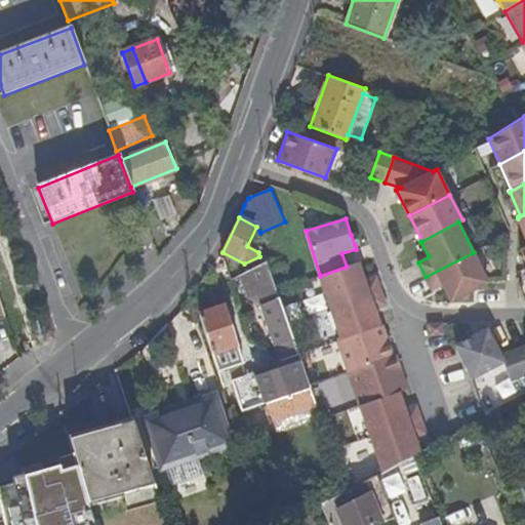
[(351,235),(355,245),(361,244),(357,233),(351,235)]
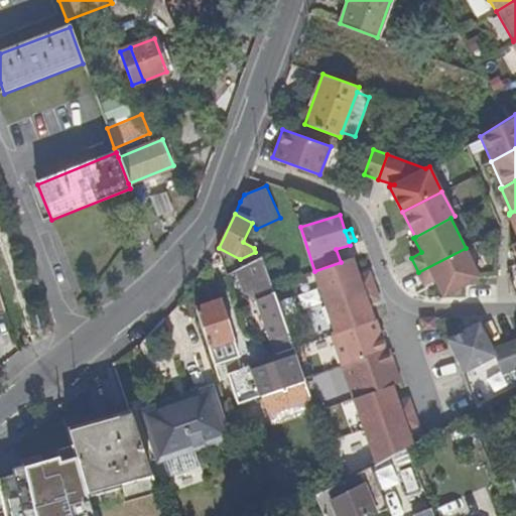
[(481,276),(466,248),(418,272),(424,284),(435,279),(443,295),(481,276)]
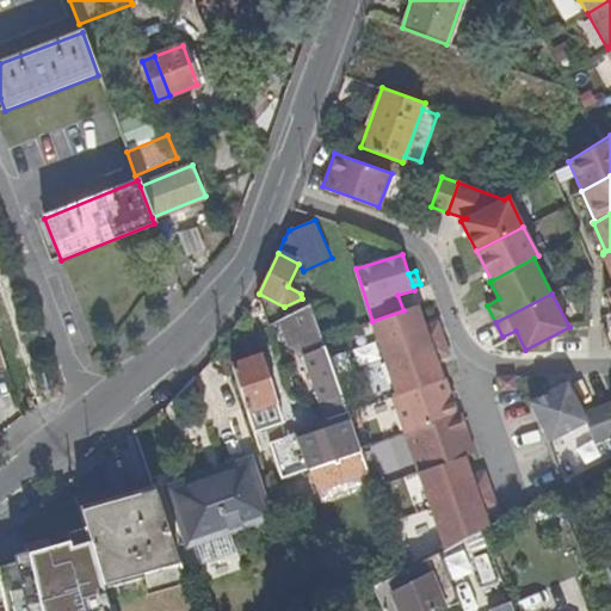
[(327,298),(310,304),(322,339),(339,333),(327,298)]
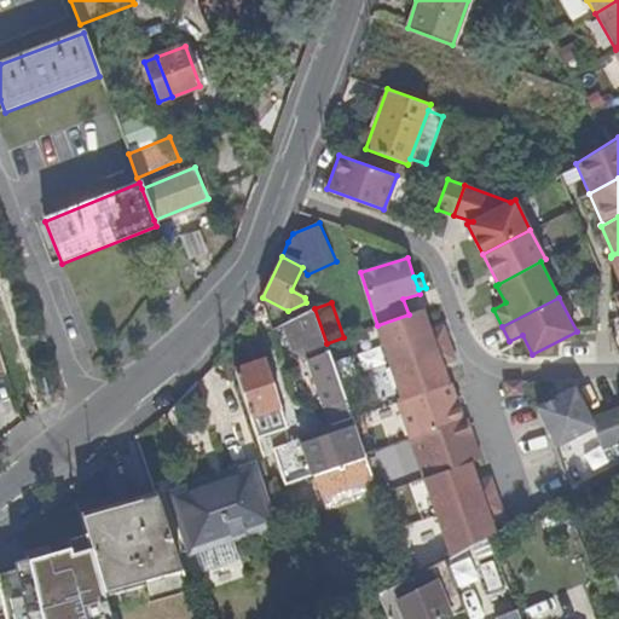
[(288,444),(273,449),(285,484),(314,474),(365,457),(365,455),(352,420),(339,382),(327,343),(314,308),(282,325),(291,351),(311,359),(334,429),(335,433),(294,447),(288,444)]
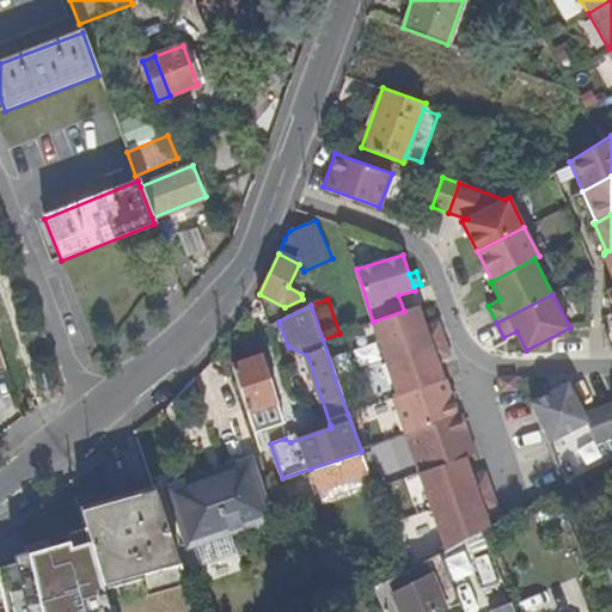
[(373,322),(386,359),(446,337),(441,322),(427,326),(421,305),(404,311),(373,322)]
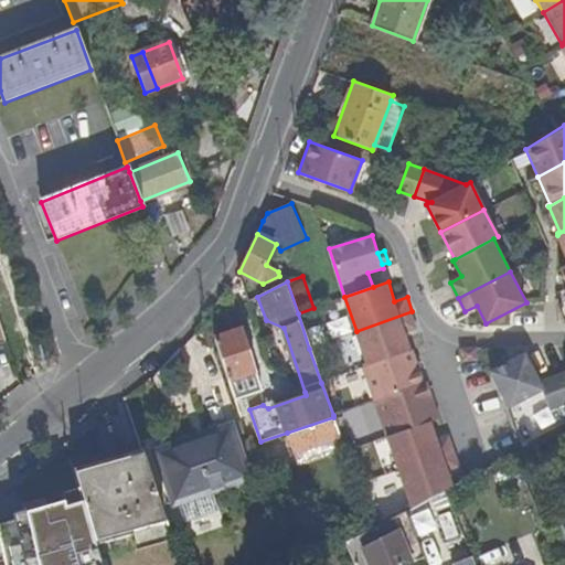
[(365,368),(365,369),(414,352),(414,350),(413,351),(406,332),(417,328),(412,311),(356,331),(369,365),(365,368)]
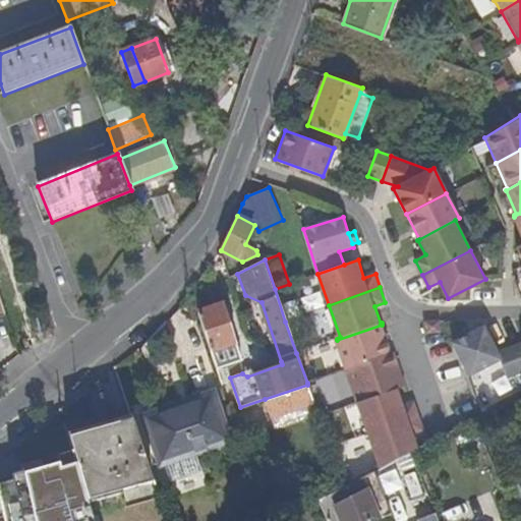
[(197,311),(211,351),(237,341),(224,302),(197,311)]
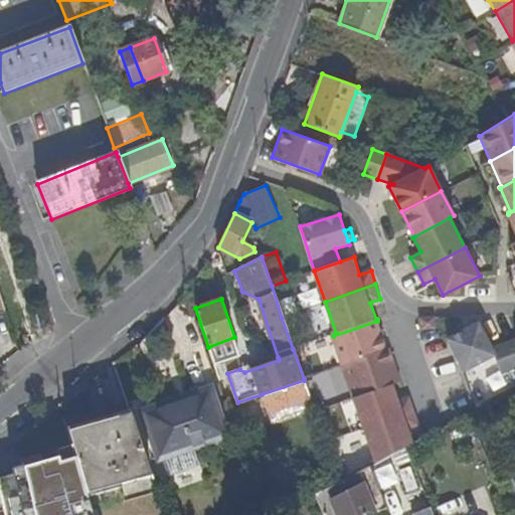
[(422,319),(423,329),(437,328),(436,318),(422,319)]
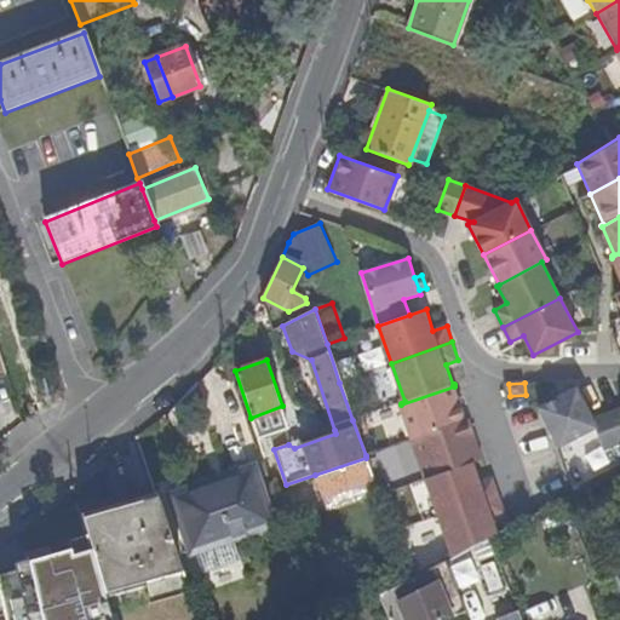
[(401,405),(413,440),(466,420),(454,386),(401,405)]
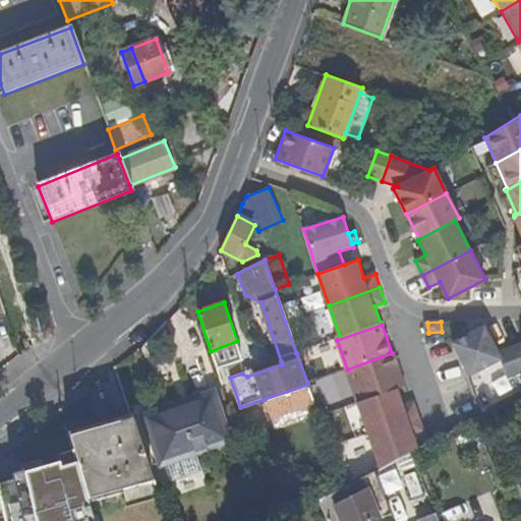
[(484,327),(454,344),(460,355),(466,366),(470,374),(470,377),(501,359),(509,378),(520,371),(520,370),(511,347),(499,352),(484,327)]
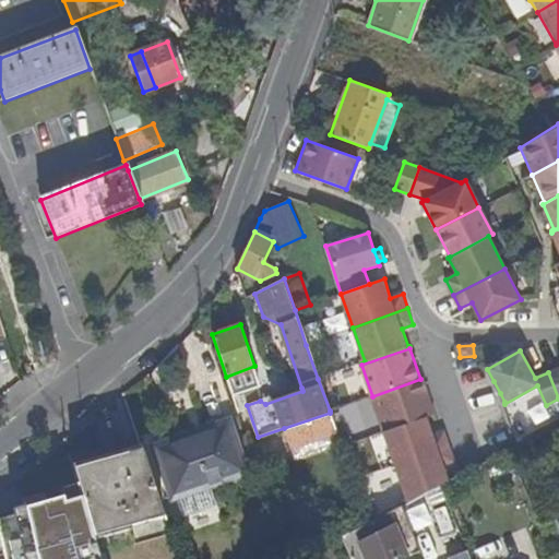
[(558,367),(548,372),(558,397),(558,367)]
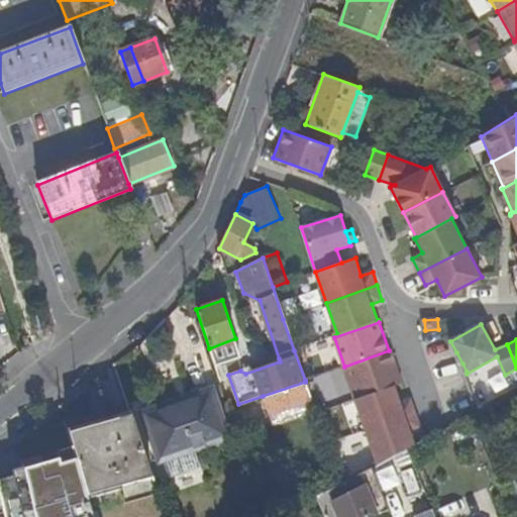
[(344,367),(355,399),(395,385),(403,383),(392,349),(389,350),(344,367)]
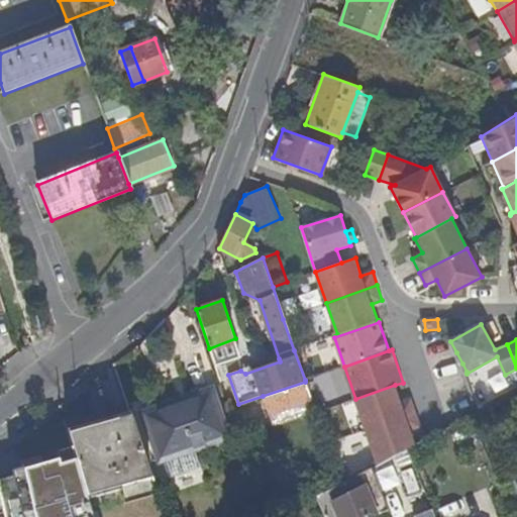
[(279,358),(240,371),(245,374),(280,362),(279,358)]
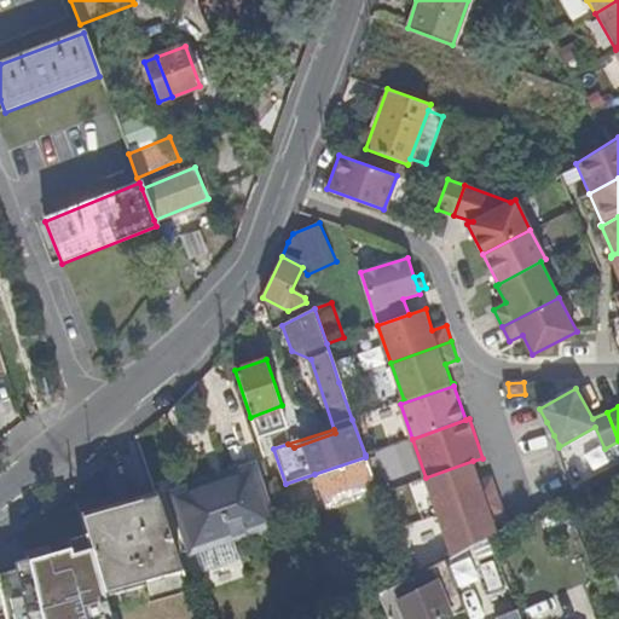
[(223,464),(248,456),(244,444),(218,453),(223,464)]
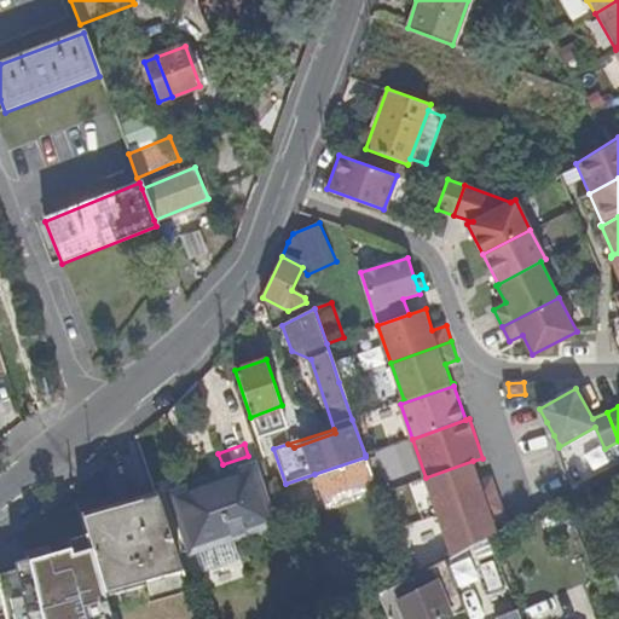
[(266,510),(248,456),(223,464),(223,468),(172,486),(190,534),(266,510)]
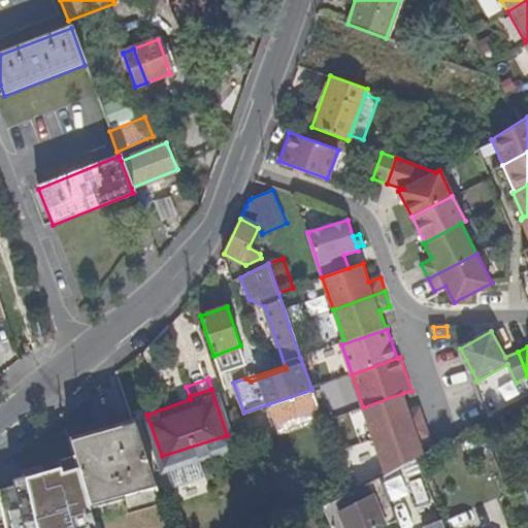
[(311,390),(268,404),(275,424),(319,408),(311,390)]
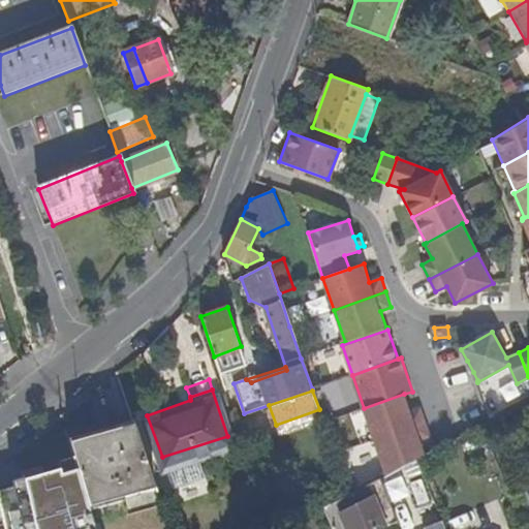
[(404,394),(364,408),(374,440),(428,421),(423,408),(410,412),(404,394)]
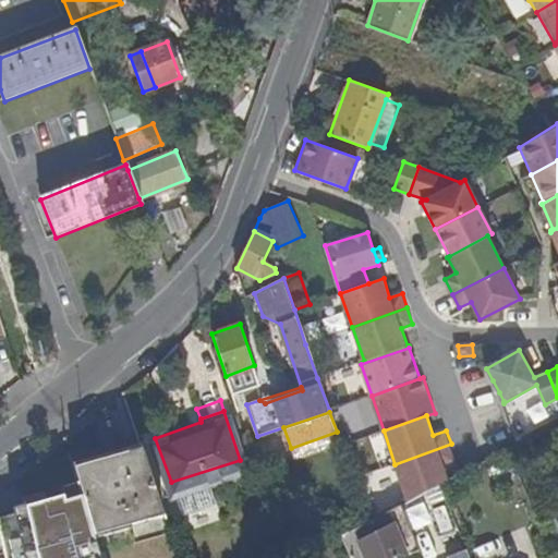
[(451,444),(395,464),(408,502),(443,485),(448,482),(443,465),(457,460),(451,444)]
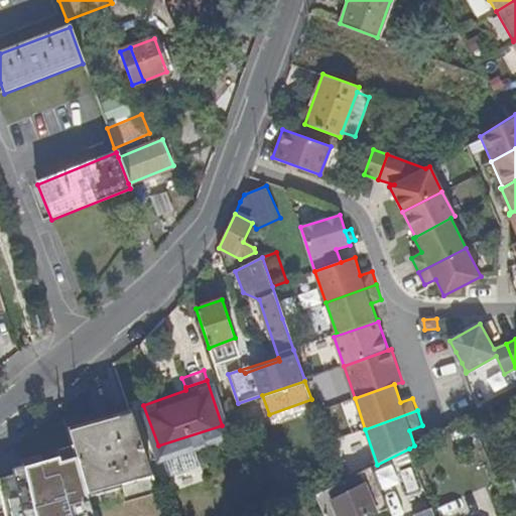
[(68,429),(69,434),(133,418),(131,413),(68,429)]
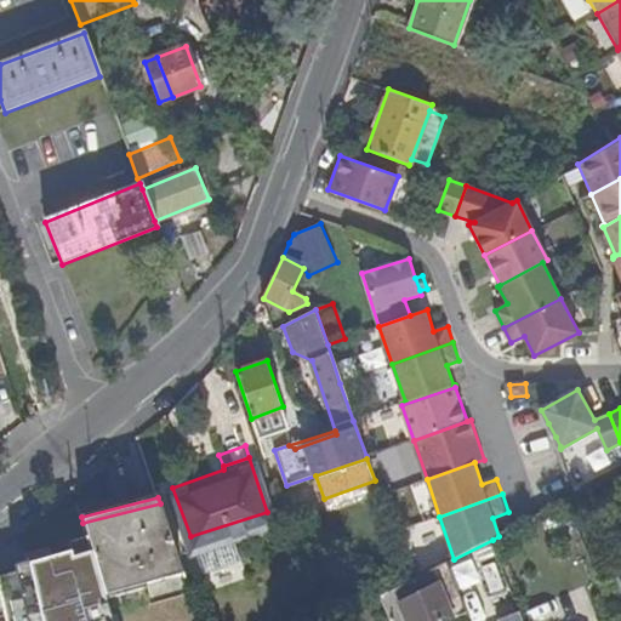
[(183,575),(160,503),(83,523),(84,527),(90,547),(101,585),(103,593),(183,575)]
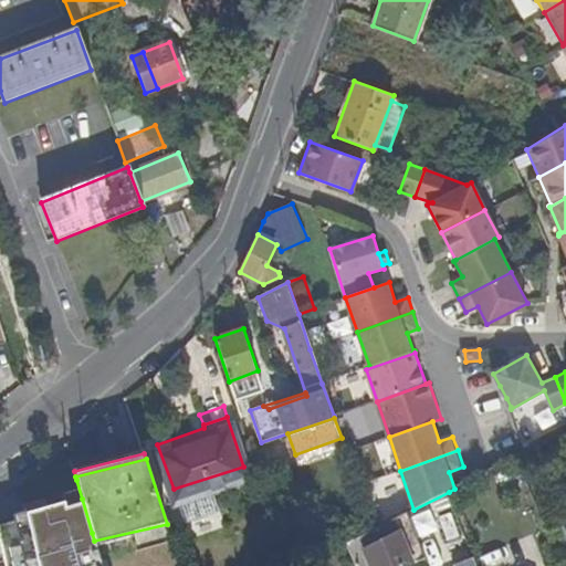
[(29,519),(0,527),(0,533),(7,565),(101,565),(94,541),(92,533),(82,499),(27,514),(29,519)]
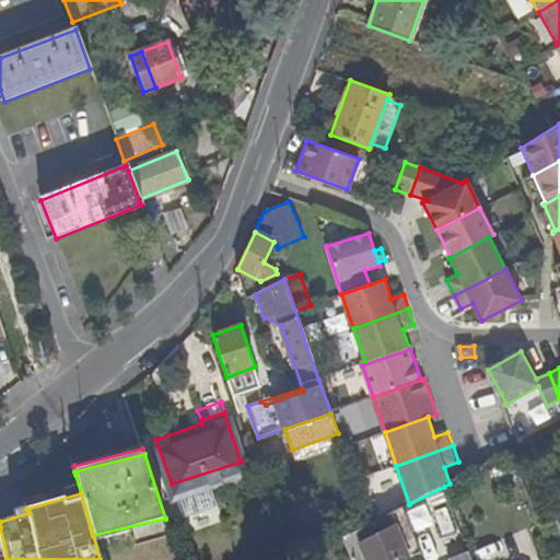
[(370,524),(343,538),(351,559),(397,559),(393,549),(416,538),(403,508),(370,524)]
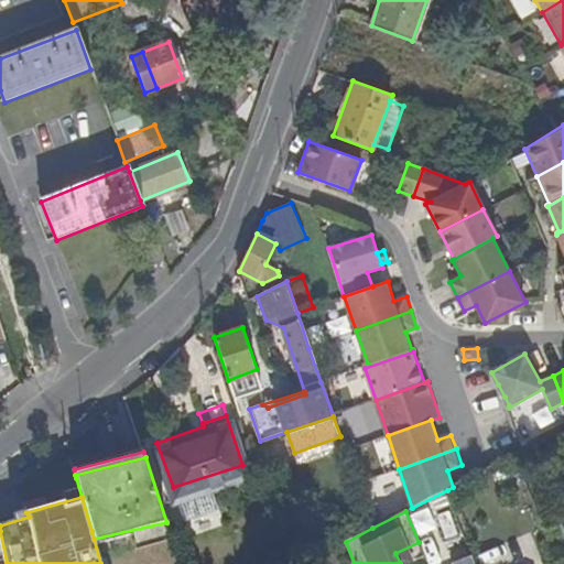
[(396,553),(400,563),(403,563),(424,555),(419,542),(396,553)]
